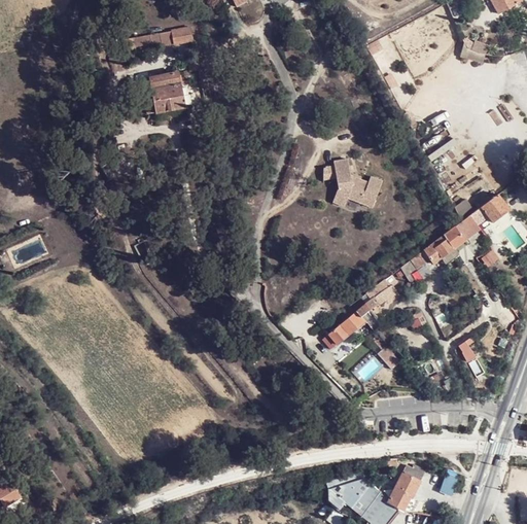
[(492,0),(498,11),(518,0),(492,0)]
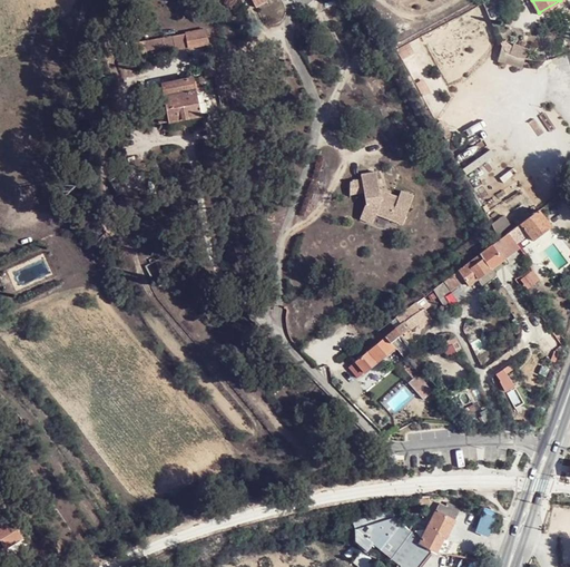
[(209,45),(206,29),(186,33),(189,49),(209,45)]
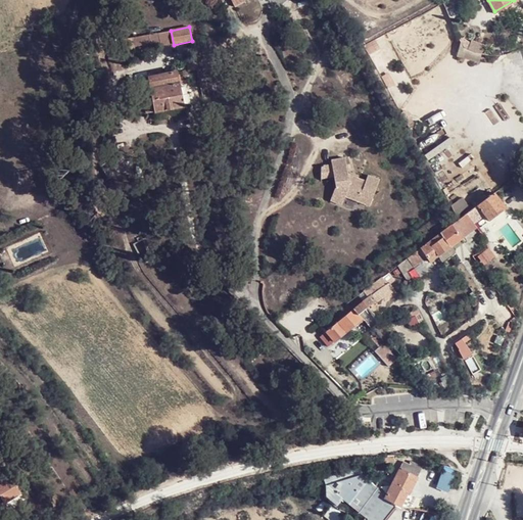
[(174,45),(171,31),(159,33),(160,44),(161,46),(174,45)]
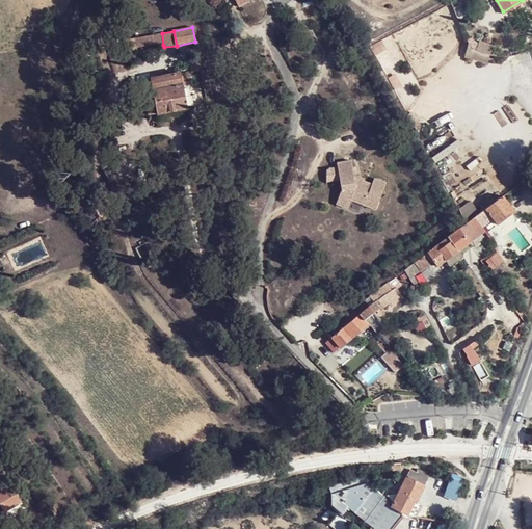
[(163,45),(162,33),(153,34),(155,47),(163,45)]
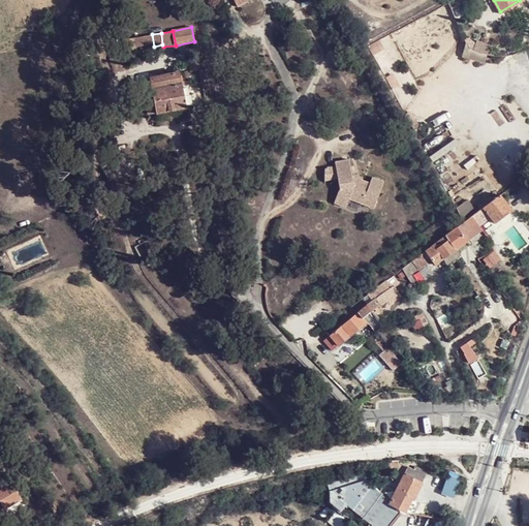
[(152,34),(144,36),(146,48),(154,47),(152,34)]
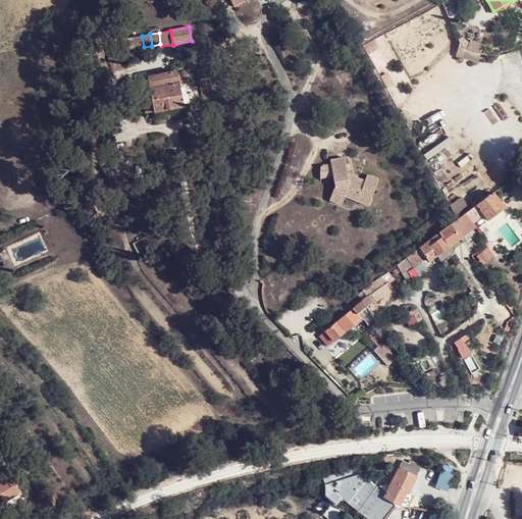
[(338,50),(351,42),(346,34),(332,41),(338,50)]
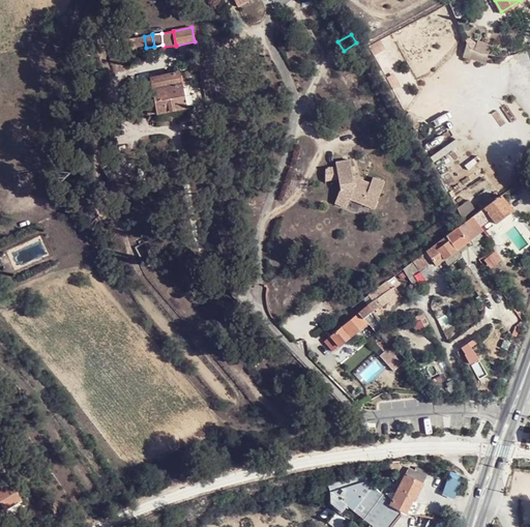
[(134,38),(137,50),(146,48),(144,36),(134,38)]
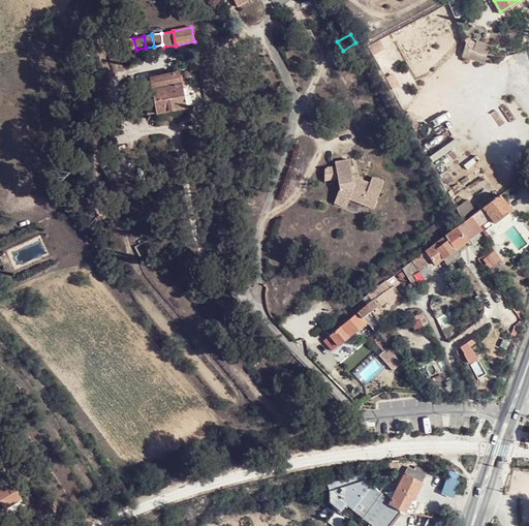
[(485,61),(490,43),(466,36),(461,54),(485,61)]
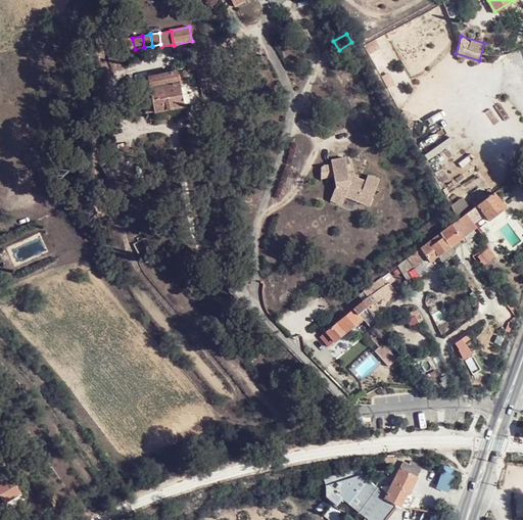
[(125,51),(135,49),(132,38),(123,40),(125,51)]
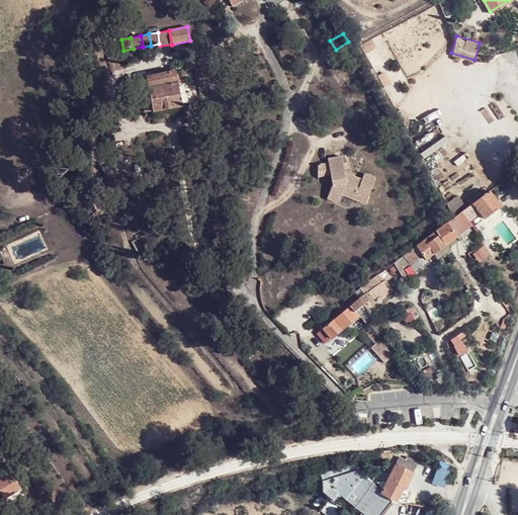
[(187,69),(196,68),(195,67),(193,57),(185,59),(187,69)]
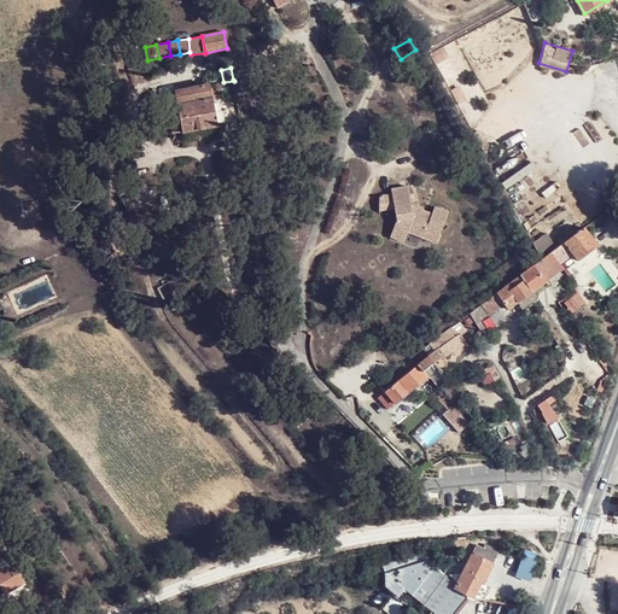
[(175,91),(181,132),(193,129),(217,126),(210,85),(175,91)]
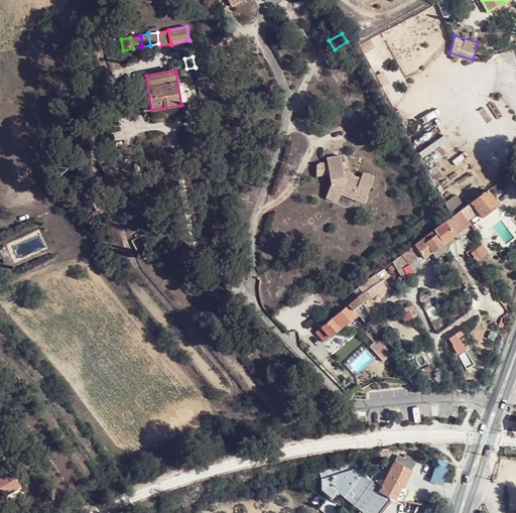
[(144,110),(151,110),(149,96),(142,98),(144,110)]
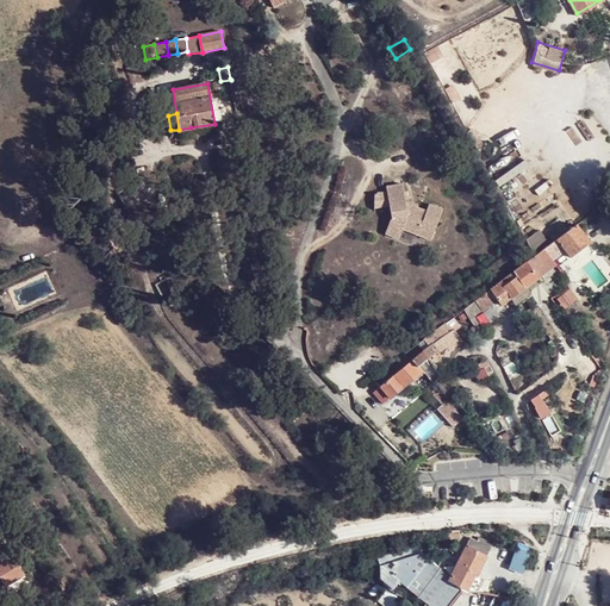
[(404,183),(386,186),(386,192),(387,214),(383,232),(396,238),(400,229),(427,241),(437,210),(425,205),(423,211),(405,204),(404,183)]
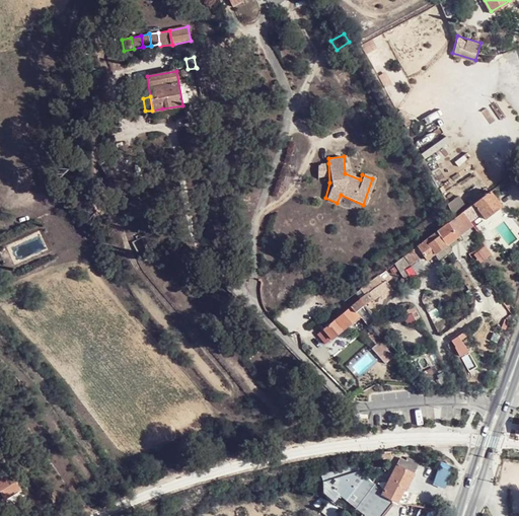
[(328,163),(317,163),(316,171),(328,170),(328,163)]
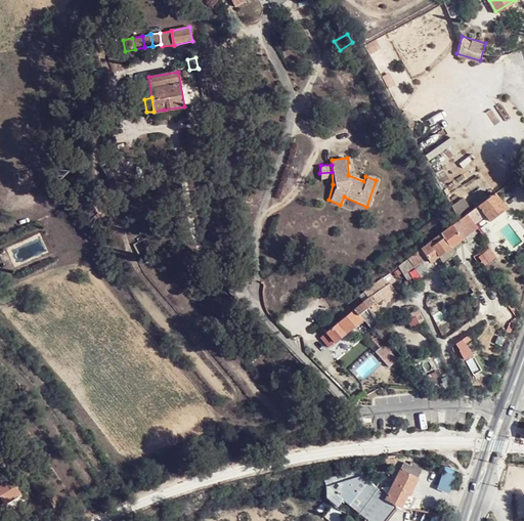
[(469,201),(464,192),(453,201),(459,209),(469,201)]
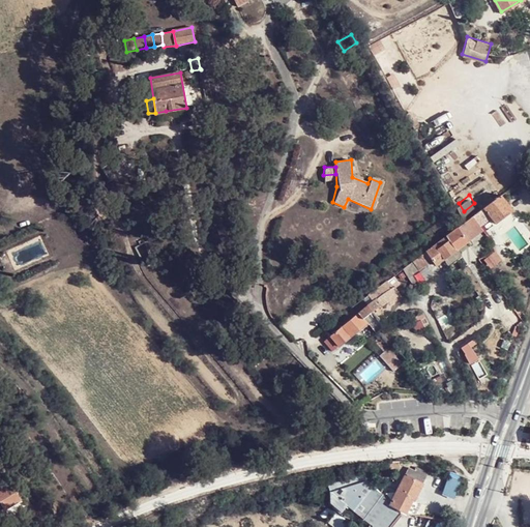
[(511,211),(500,195),(482,208),(494,225),(511,211)]
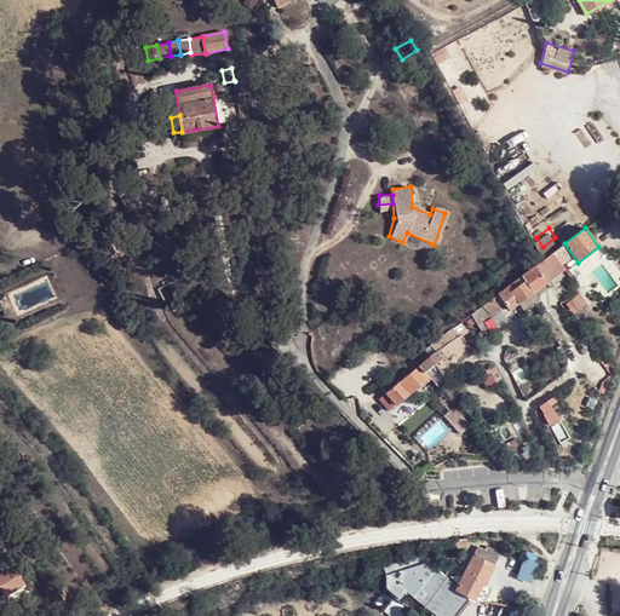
[(497,293),(507,308),(510,311),(520,305),(535,293),(563,272),(550,254),(538,263),(497,293)]
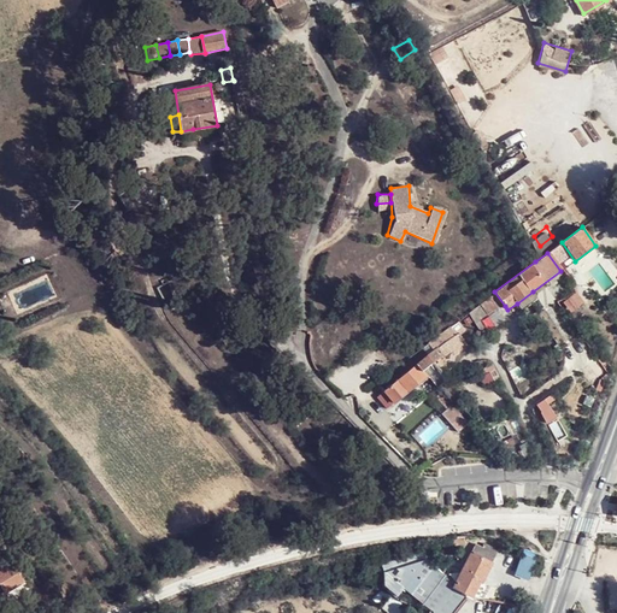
[(570,311),(583,300),(575,290),(562,301),(570,311)]
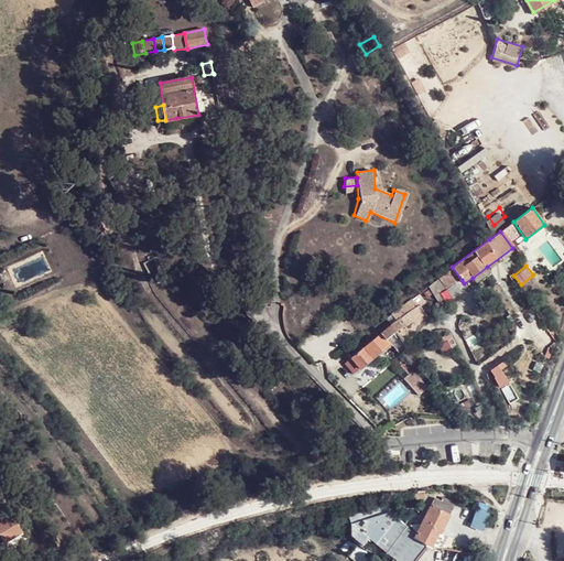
[(452,288),(462,280),(452,267),(443,273),(452,288)]
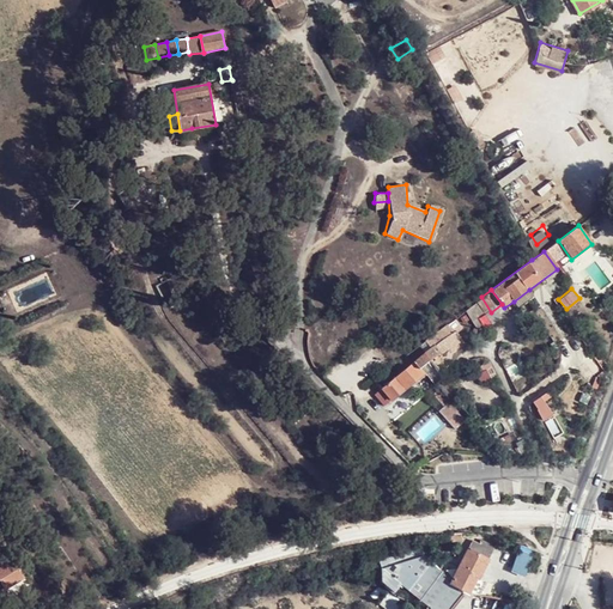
[(529,290),(514,302),(517,306),(533,296),(529,290)]
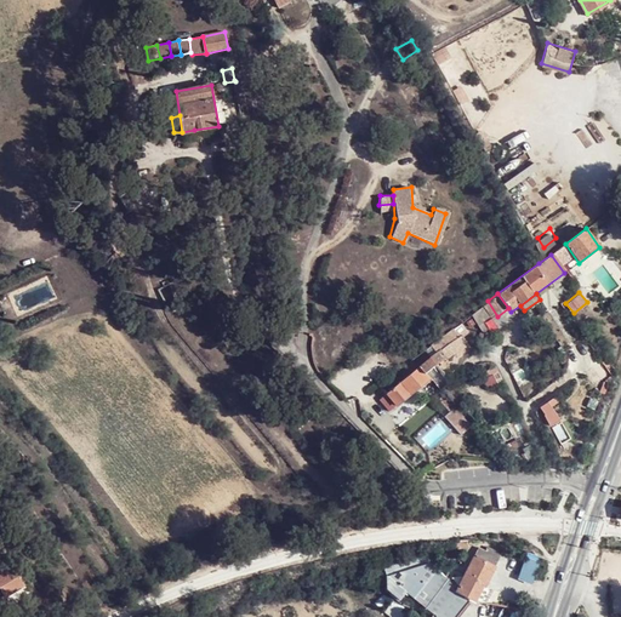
[(488,301),(471,313),(479,327),(497,316),(488,301)]
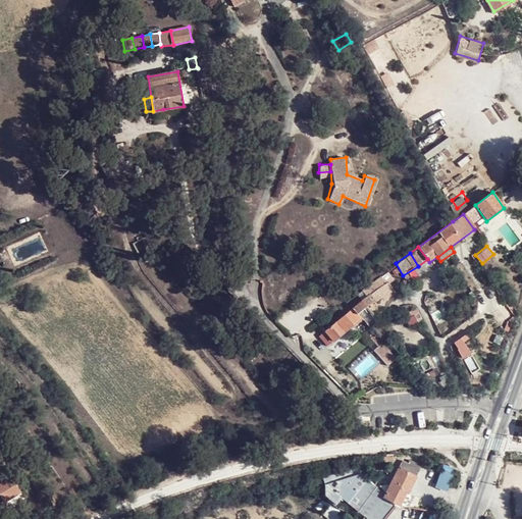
[(385,282),(380,275),(368,284),(373,292),(377,290),(385,282)]
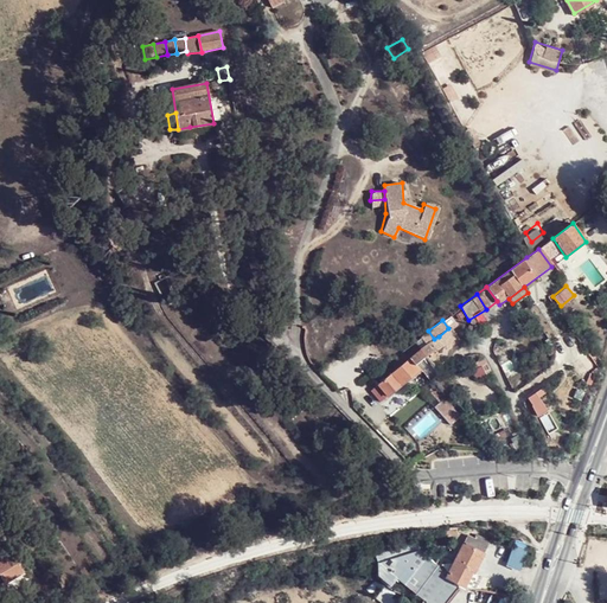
[(434,339),(430,342),(434,347),(441,341),(439,337),(434,339)]
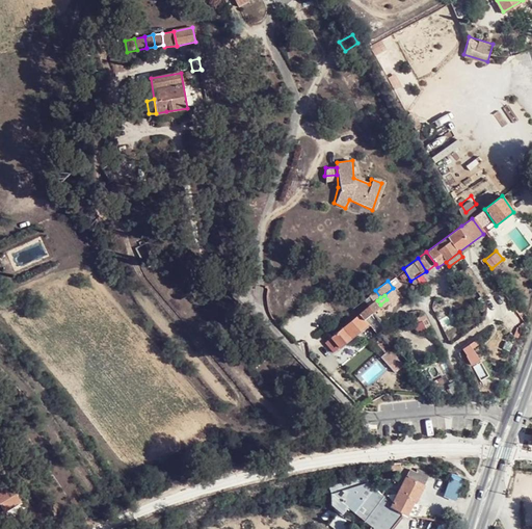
[(377,300),(369,307),(373,312),(381,306),(380,305),(377,300)]
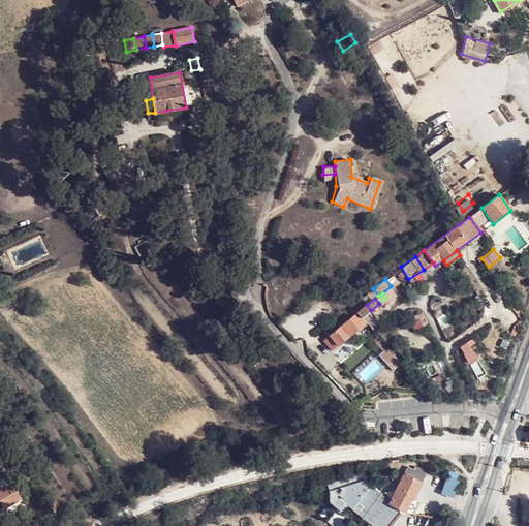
[(371,310),(367,305),(329,335),(339,349),(370,326),(364,316),(371,310)]
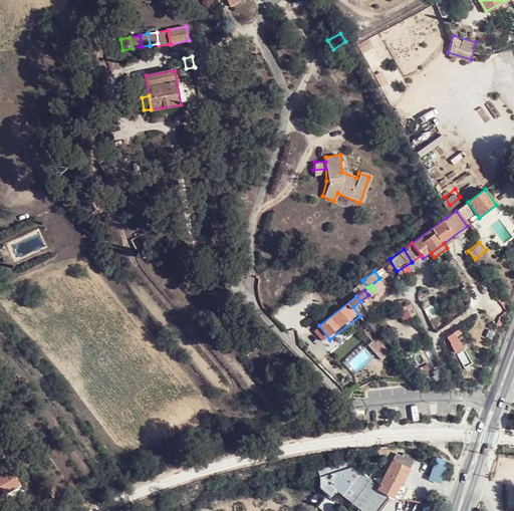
[(370,337),(376,332),(373,330),(367,322),(361,327),(370,337)]
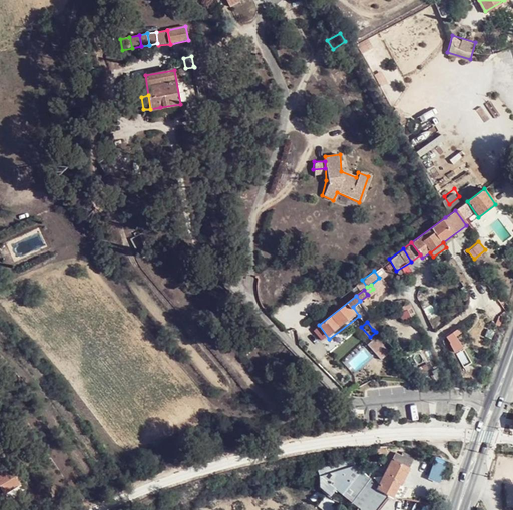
[(386,353),(391,349),(384,341),(379,345),(386,353)]
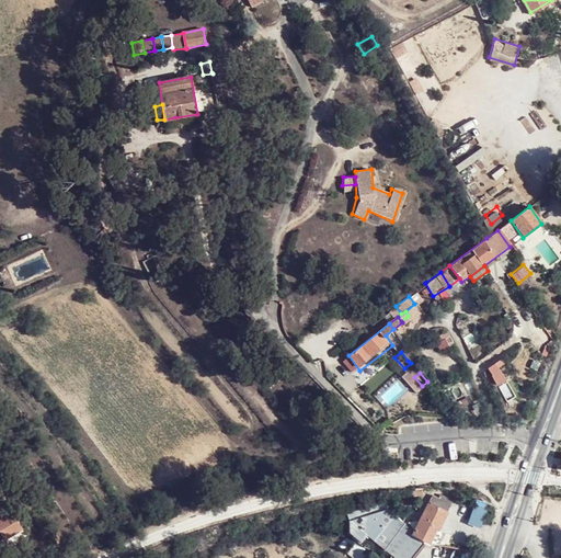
[(428,543),(430,539),(444,508),(419,493),(405,520),(410,527),(413,531),(425,542),(428,543)]
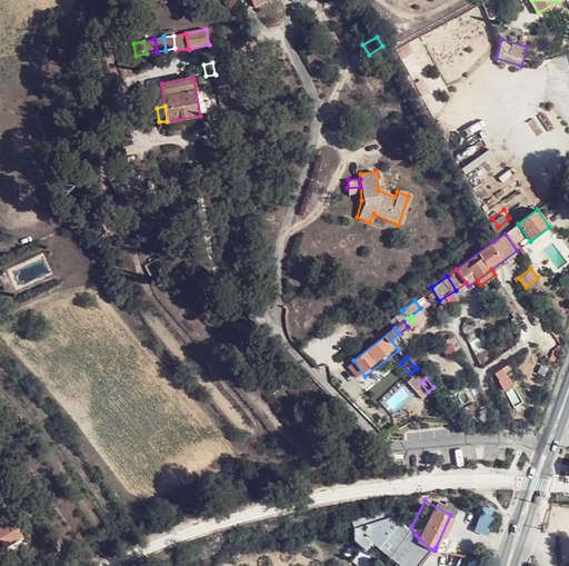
[(417,565),(431,549),(419,538),(416,535),(411,527),(396,516),(393,505),(366,512),(367,515),(350,518),(352,524),(357,527),(356,532),(369,544),(371,540),(396,563),(393,565),(392,565),(417,565)]
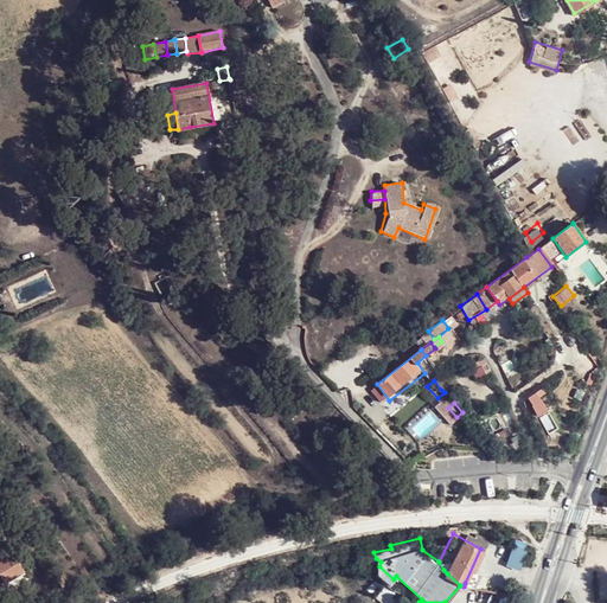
[(518,569),(526,546),(513,541),(505,564),(518,569)]
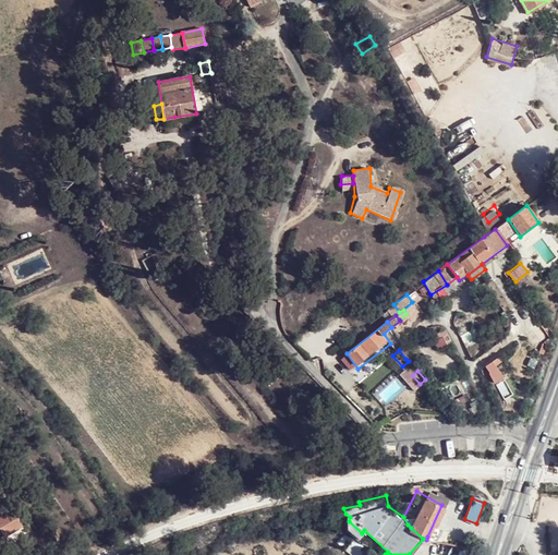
[(0,527),(4,534),(22,523),(8,502),(0,506),(0,527)]
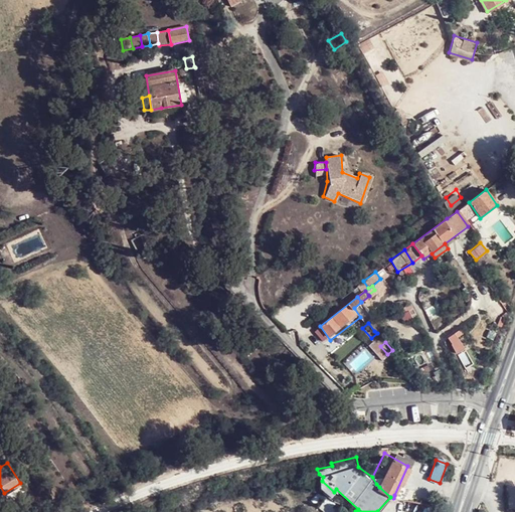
[(334,492),(322,481),(322,487),(332,495),(334,492)]
